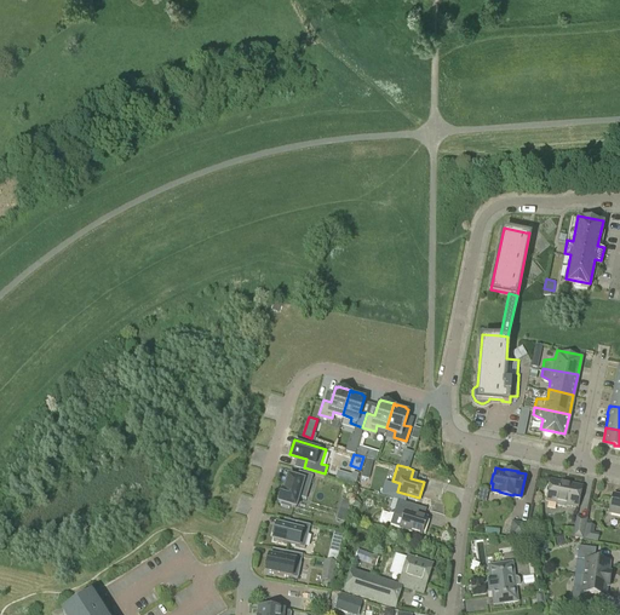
[(283,488),(282,488),(277,501),(292,515),(294,507),(299,494),(305,495),(311,473),(306,472),(299,470),(297,476),(288,473),(287,473),(283,488)]
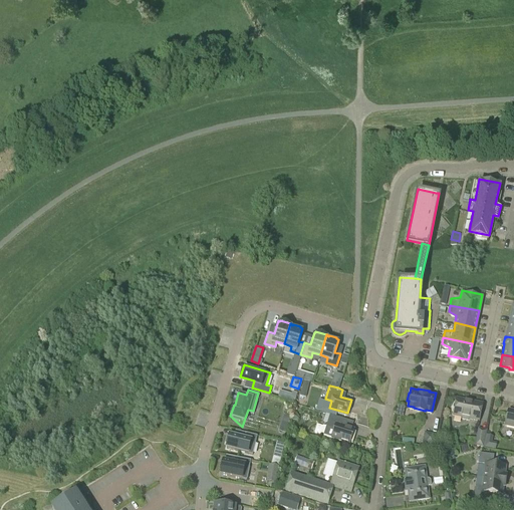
[(479,418),(482,402),(457,396),(456,401),(454,402),(453,404),(453,407),(454,408),(453,413),(462,414),(462,417),(468,418),(469,416),(479,418)]
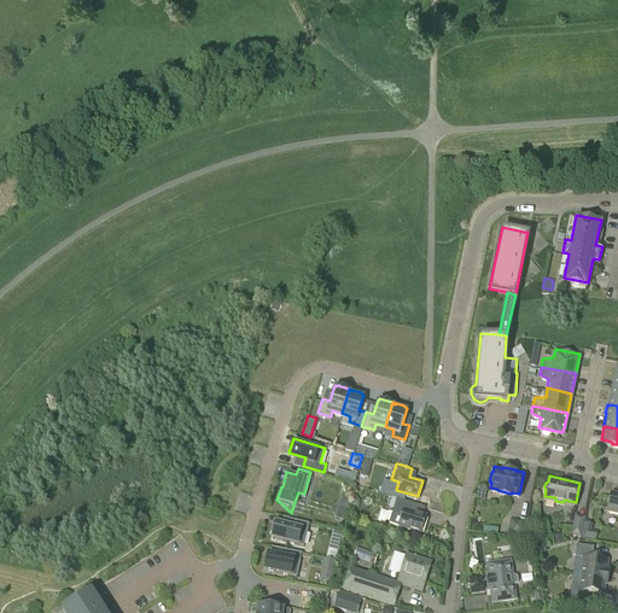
[(617,490),(611,489),(607,508),(617,509),(617,490)]
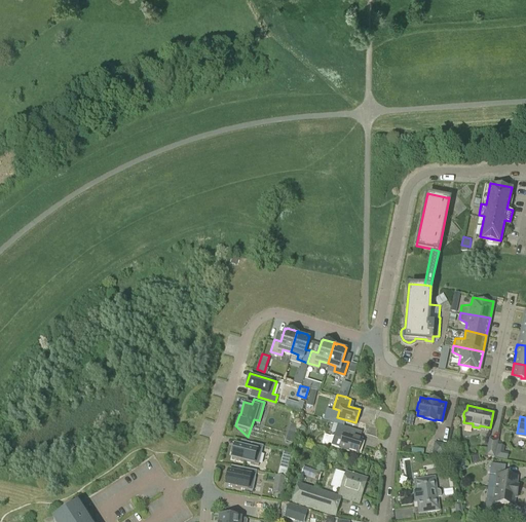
[(352,426),(338,422),(331,443),(340,445),(340,446),(358,451),(363,438),(349,434),(352,426)]
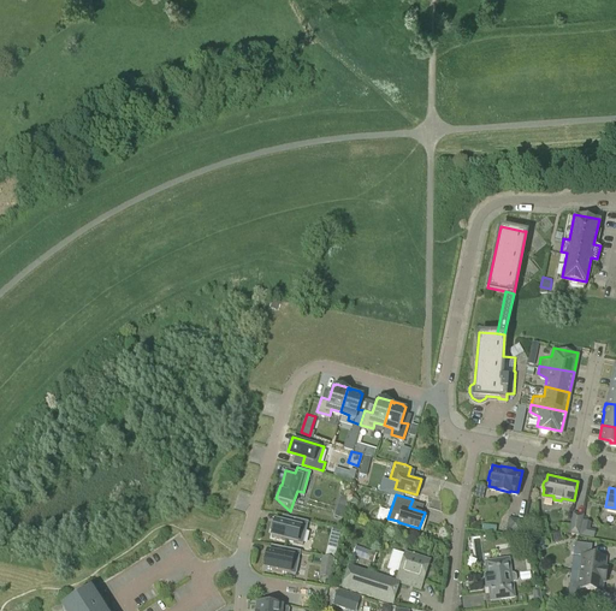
[(579,532),(582,512),(574,510),(569,529),(579,532)]
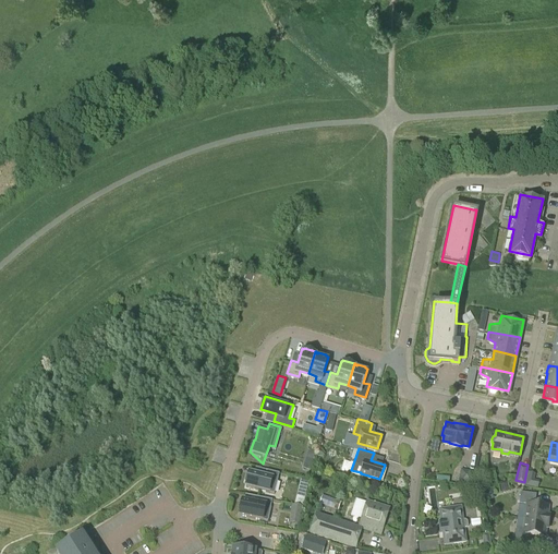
[(472,482),(475,469),(461,467),(458,480),(472,482)]
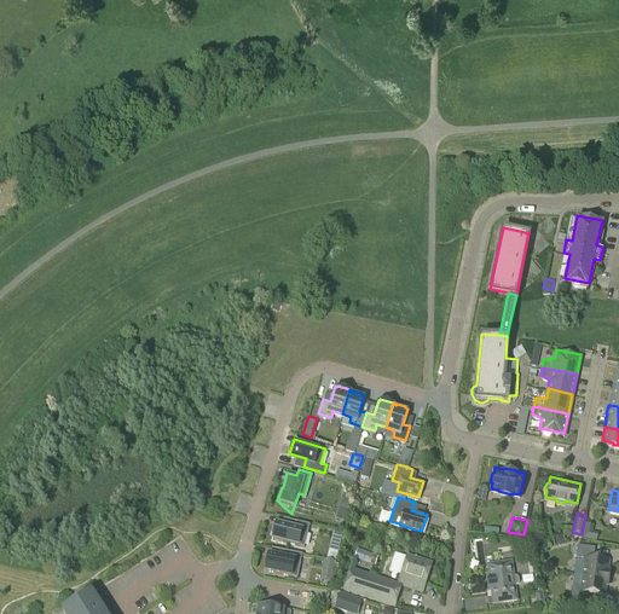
[(296,519),(294,526),(277,521),(276,522),(273,522),(272,529),(275,531),(272,537),(305,544),(310,521),(296,519)]
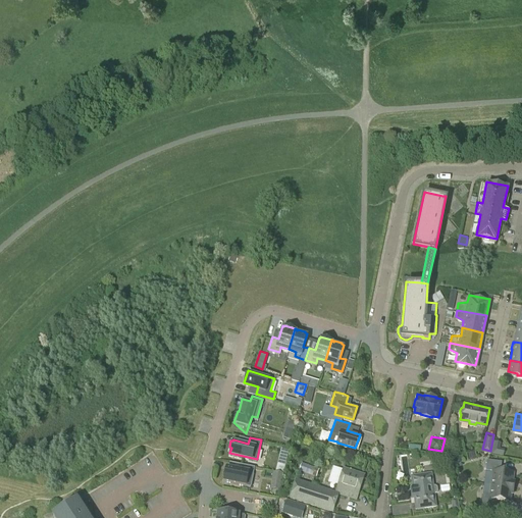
[(280,445),(275,466),(282,467),(288,447),(280,445)]
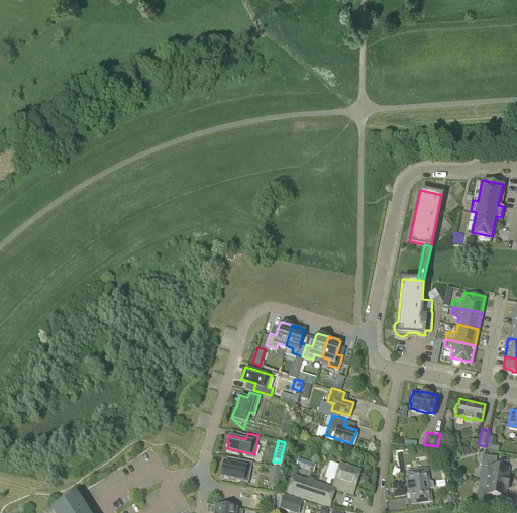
[(487,478),(508,481),(509,475),(507,474),(508,467),(496,465),(497,454),(482,452),(481,464),(488,465),(487,478)]
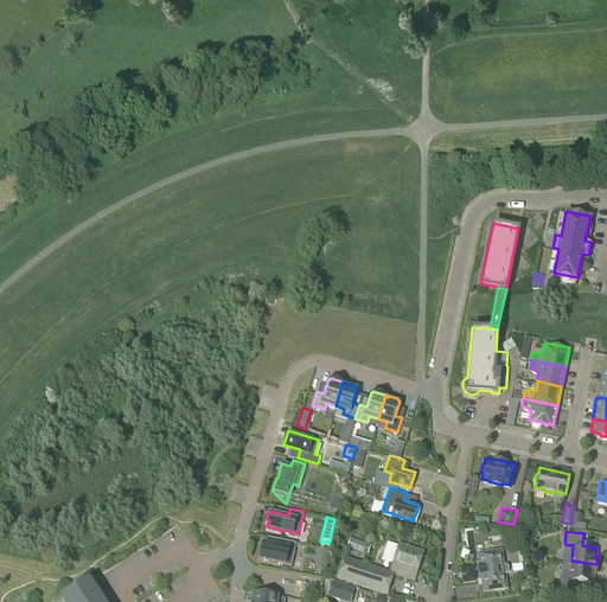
[(371,542),(351,535),(347,544),(368,551),(371,542)]
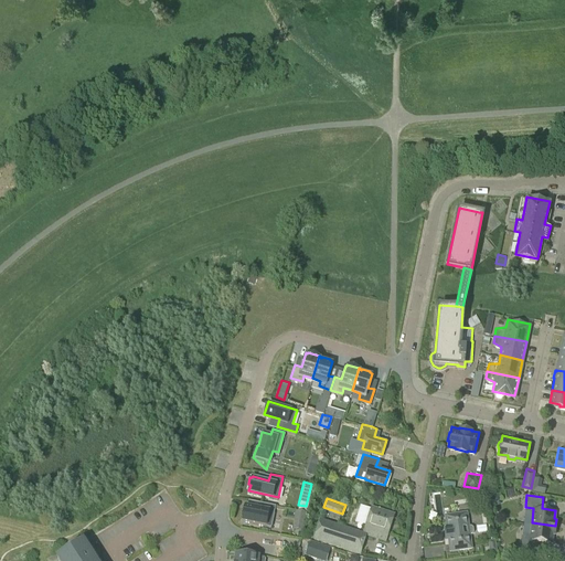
[(276,504),(259,500),(258,507),(245,504),(242,519),(272,525),(276,504)]
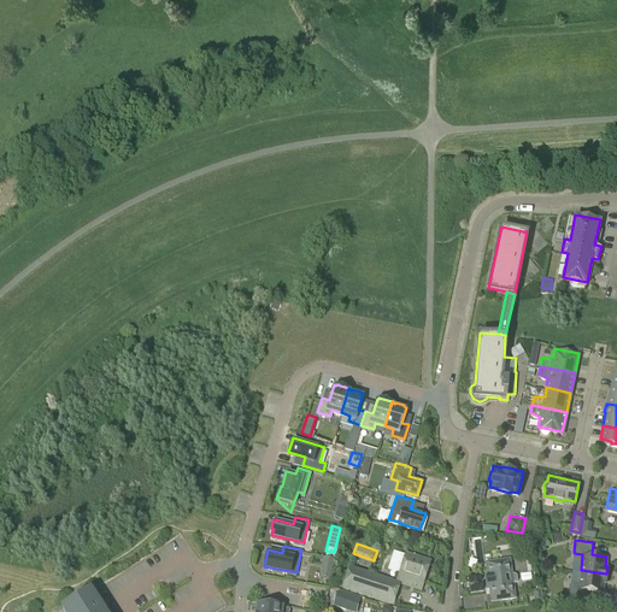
[(399,570),(399,572),(423,581),(430,559),(406,551),(405,552),(399,570)]
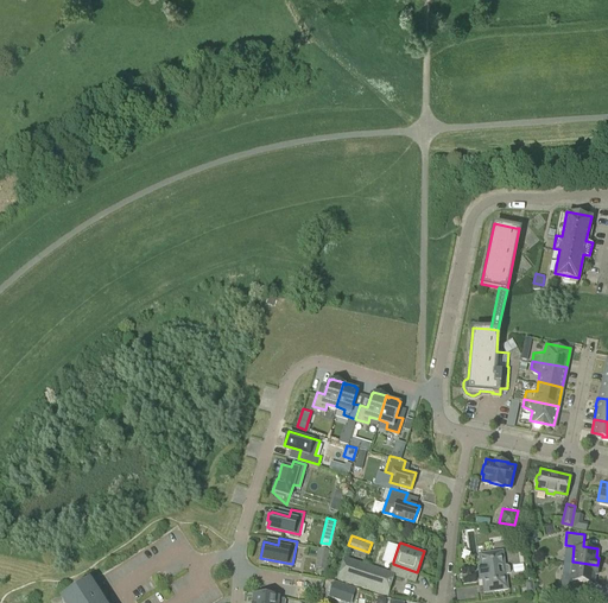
[(318,544),(314,564),(325,566),(330,546),(318,544)]
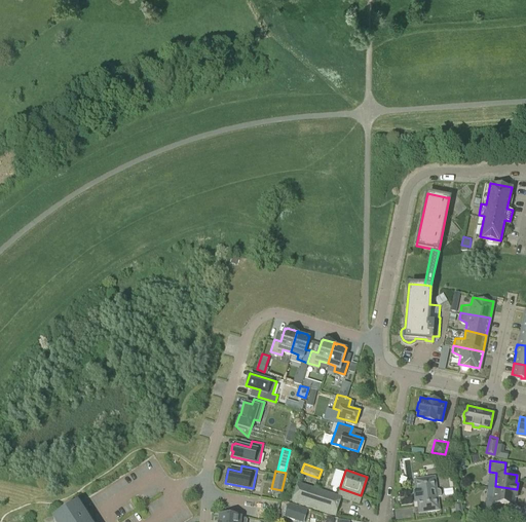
[(440,508),(438,494),(440,494),(441,492),(441,488),(439,487),(437,487),(435,475),(414,478),(419,511),(440,508)]
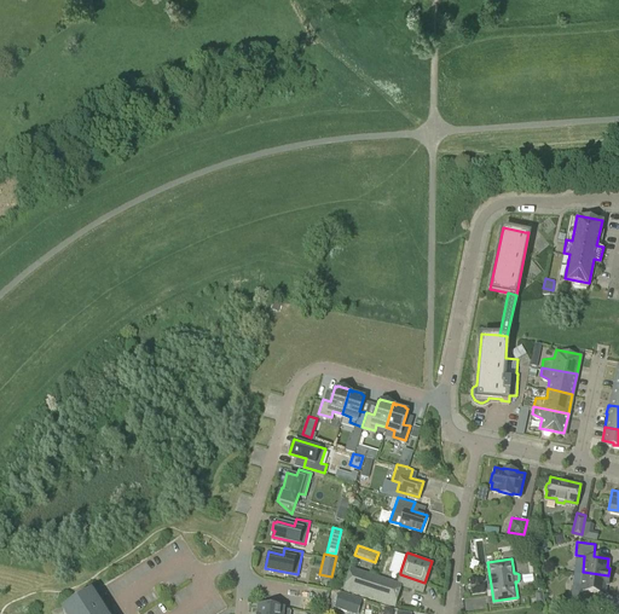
[(343,589),(394,606),(401,584),(403,583),(398,580),(351,566),(343,589)]
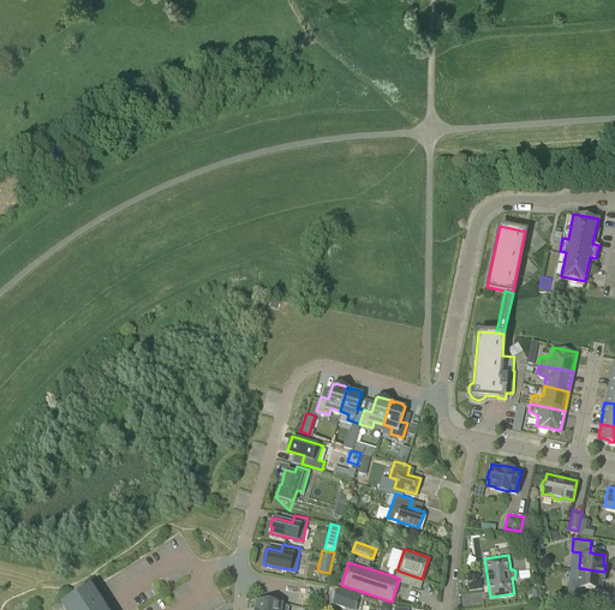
[(604,572),(579,568),(578,579),(568,578),(567,592),(584,594),(585,586),(601,587),(602,578),(604,579),(604,572)]
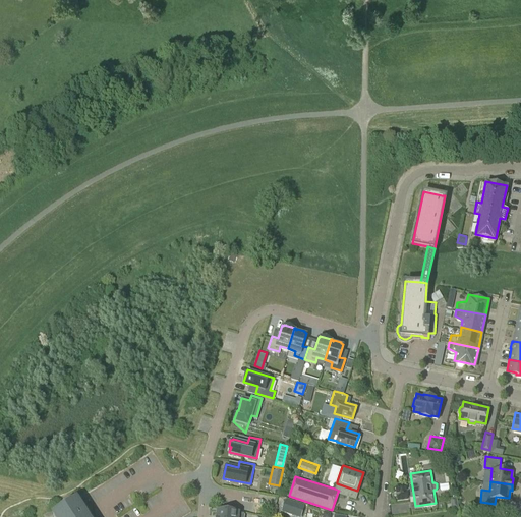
[(450,496),(451,507),(458,506),(456,495),(450,496)]
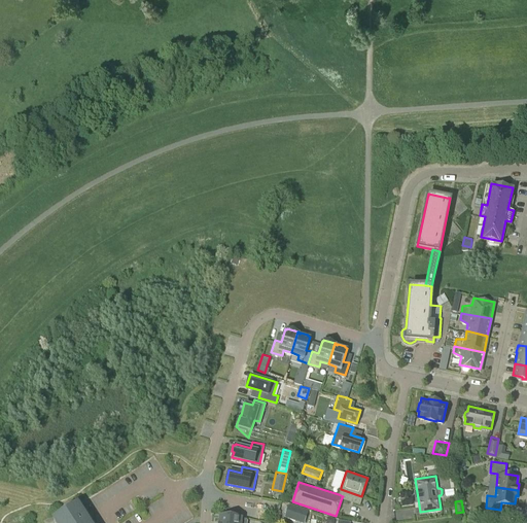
[(94,522),(80,501),(54,519),(56,522),(94,522)]
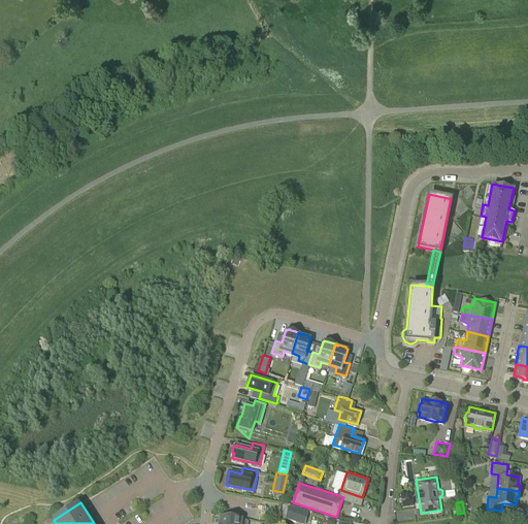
[(285,516),(295,519),(297,513),(306,516),(308,510),(289,503),(285,516)]
